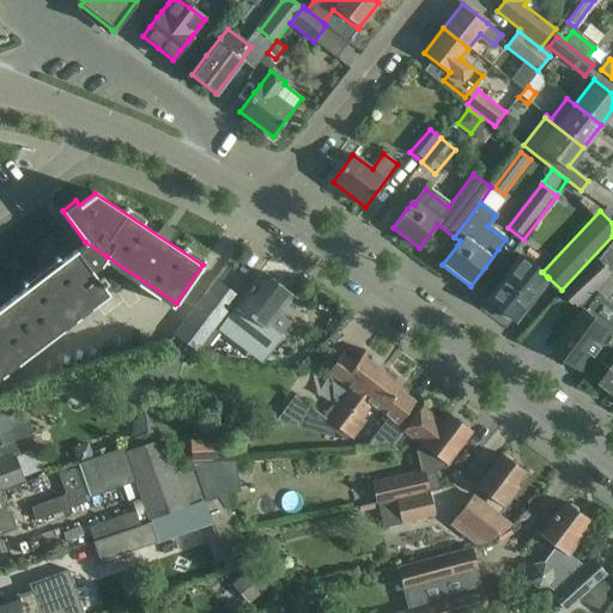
[(85,242),(24,289),(54,328),(104,290),(91,272),(101,266),(107,256),(85,242)]
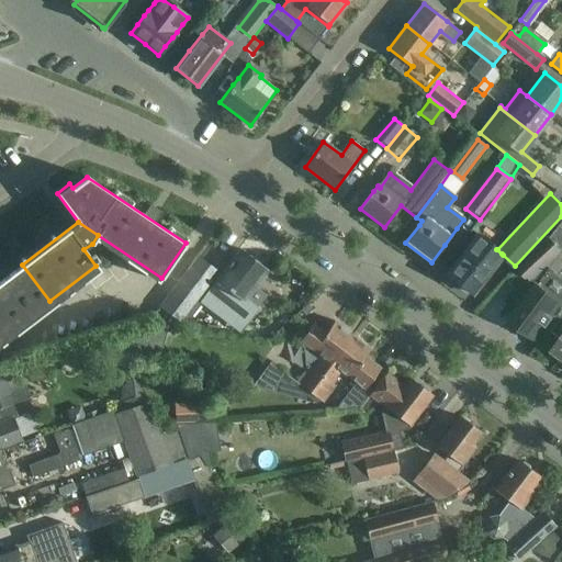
[(561,222),(549,238),(560,251),(561,248),(561,222)]
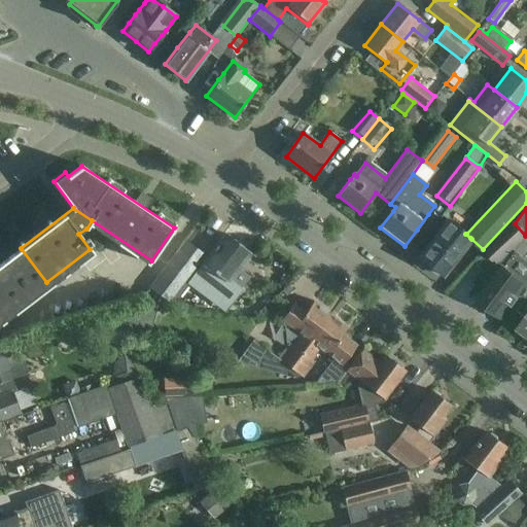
[(471,239),(470,238),(447,219),(418,256),(430,266),(430,270),(436,275),(441,274),(443,276),(470,240),(471,239)]
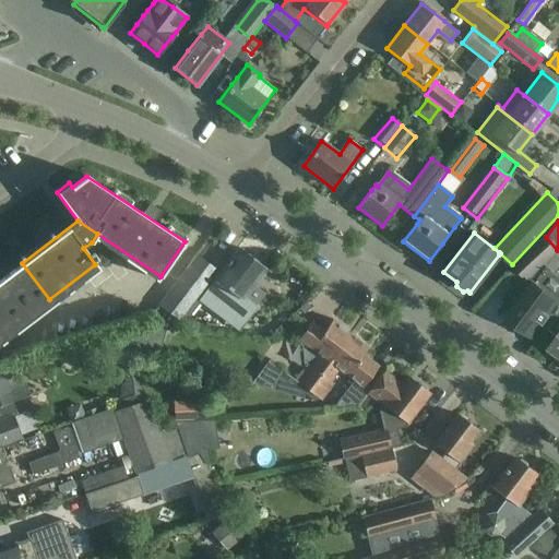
[(546,237),(513,266),(526,281),(558,251),(546,237)]
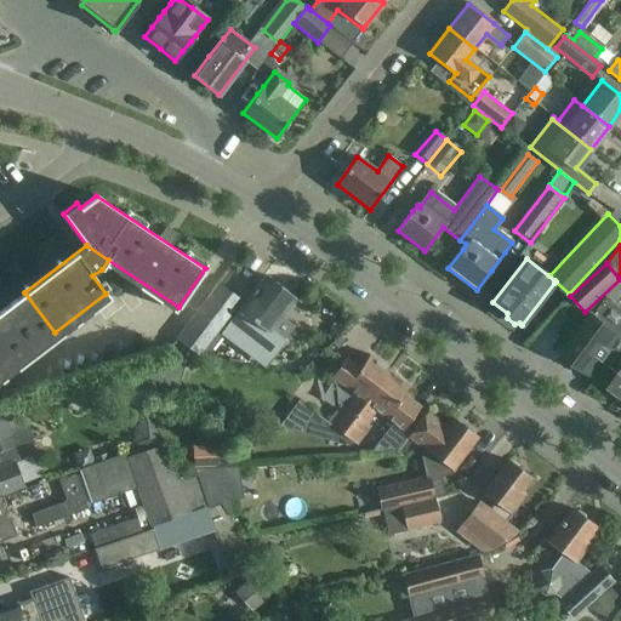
[(204,305),(176,340),(199,357),(200,355),(205,359),(226,331),(267,362),(283,342),(268,331),(295,297),(267,275),(240,311),(235,307),(224,320),(204,305)]
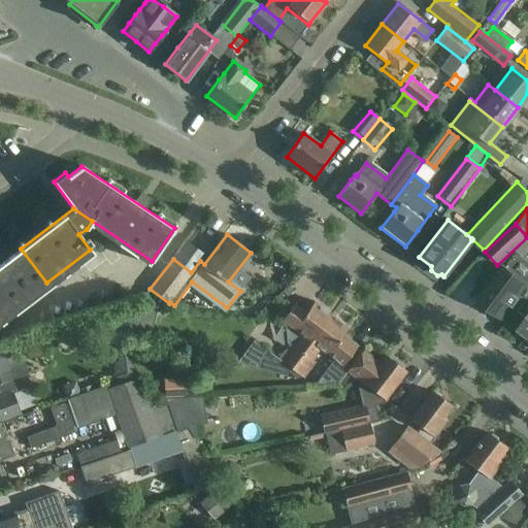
[(0,264),(0,315),(1,317),(46,283),(21,249),(0,264)]
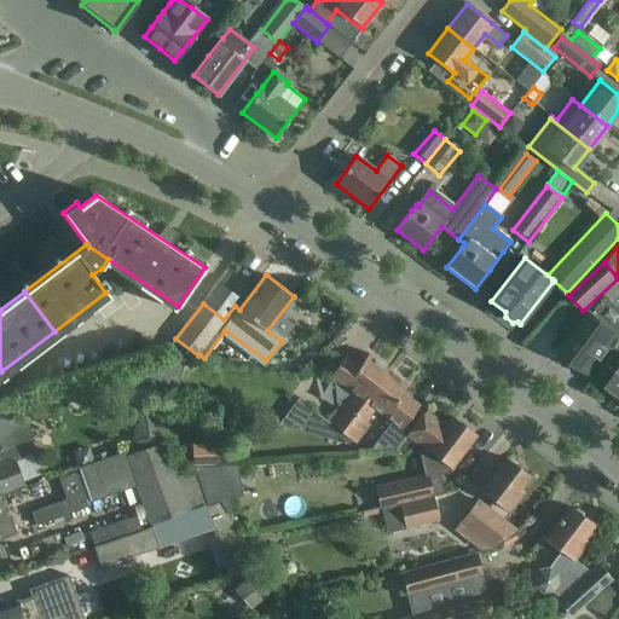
[(618,305),(603,294),(585,311),(590,314),(576,334),(561,353),(591,376),(600,364),(607,369),(618,351),(618,305)]
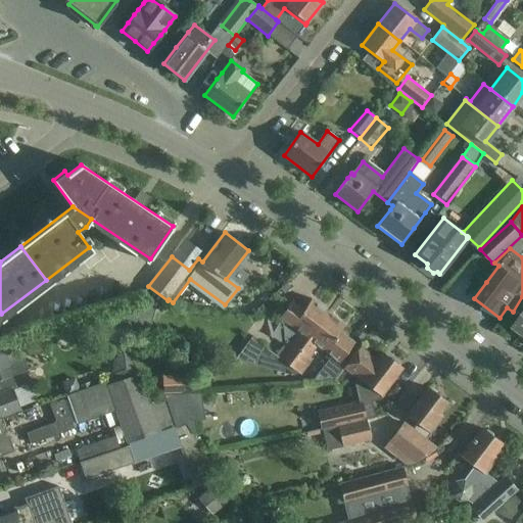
[(265,349),(253,364),(268,368),(283,372),(289,365),(329,313),(328,313),(311,299),(305,306),(292,297),(279,316),(291,325),(299,331),(291,342),(288,340),(277,355),(276,357),(265,349)]
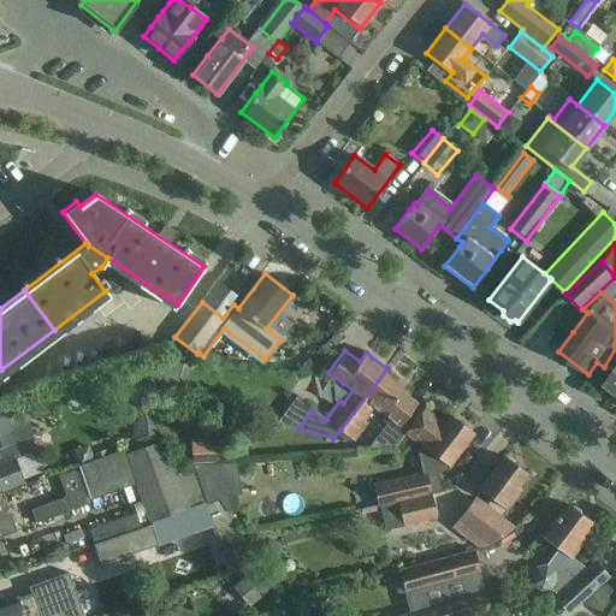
[(615,394),(615,366),(603,385),(615,394)]
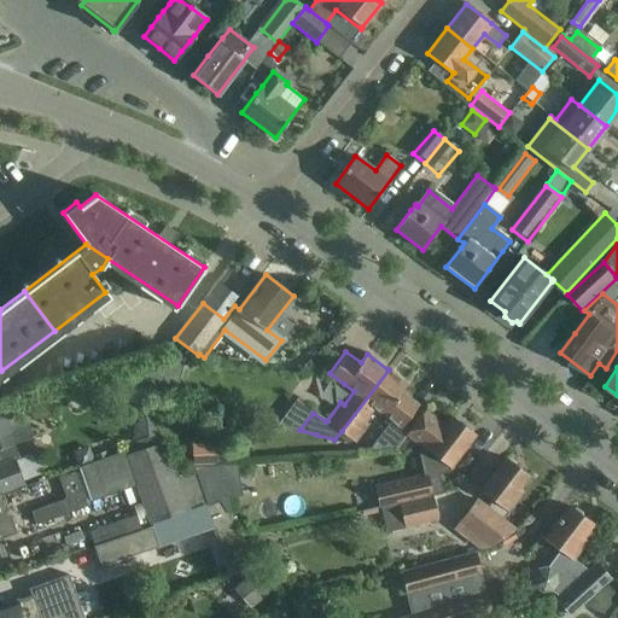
[(122,384),(141,389),(144,374),(126,369),(122,384)]
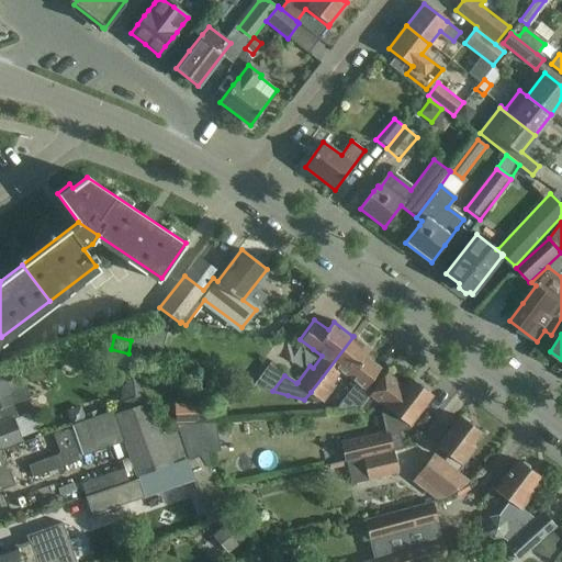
[(353,336),(311,392),(323,402),(336,385),(333,382),(341,371),(356,382),(335,409),(359,407),(372,390),(367,385),(380,369),(364,357),(371,349),(353,336)]
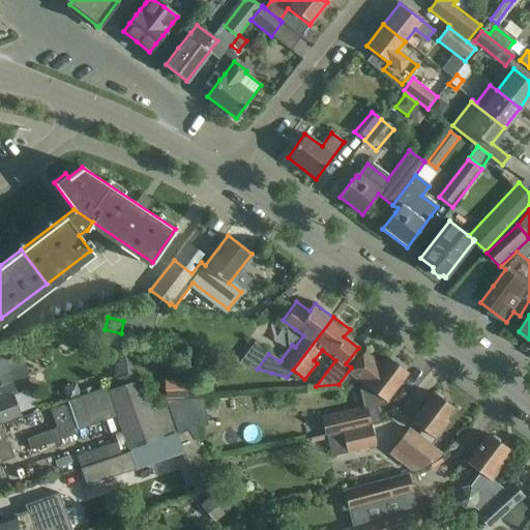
[(55,341),(53,334),(39,339),(42,346),(55,341)]
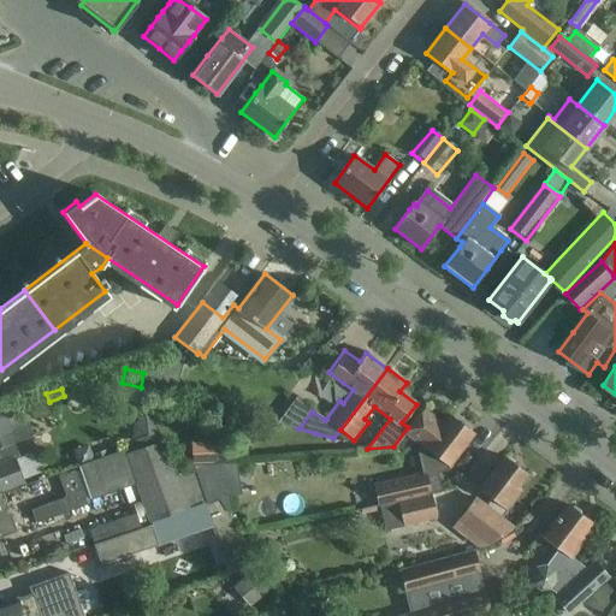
[(21,400),(3,407),(0,407),(0,449),(35,437),(27,416),(19,419),(17,413),(24,410),(21,400)]
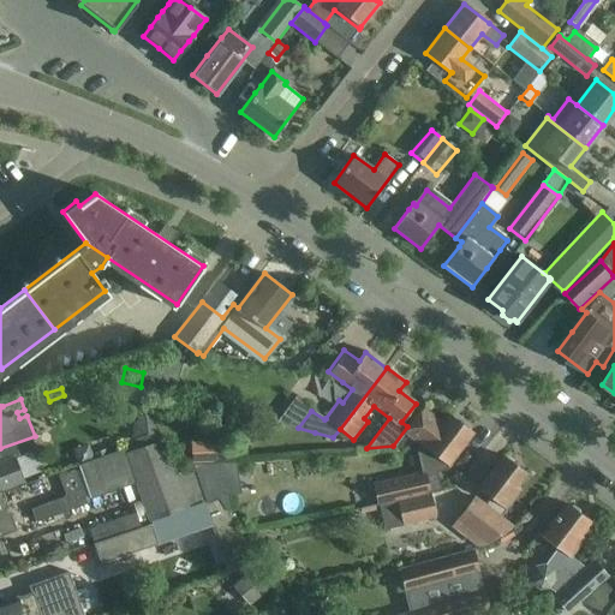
[(408,427),(407,427),(393,446),(366,448),(365,449),(394,447),(393,449),(399,454),(413,440),(449,465),(473,434),(448,415),(442,423),(423,408),(408,427)]
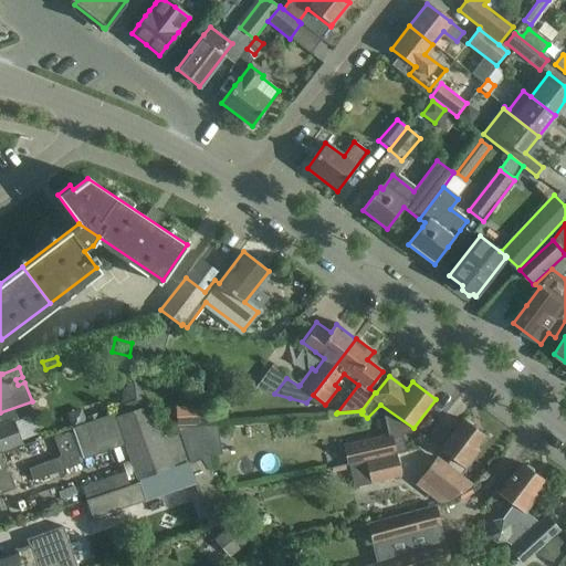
[(197,398),(218,404),(221,386),(201,380),(197,398)]
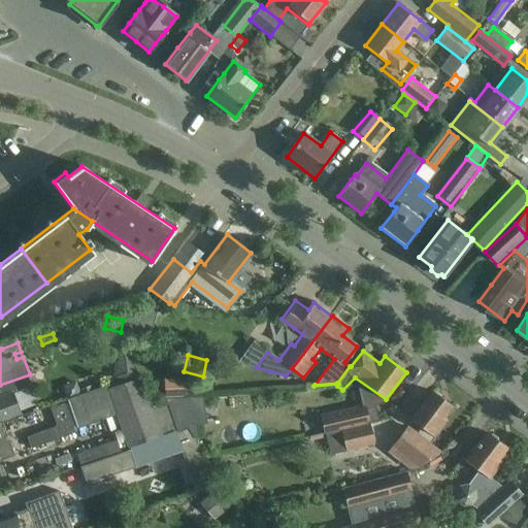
[(137,375),(124,359),(117,365),(114,375),(117,383),(137,375)]
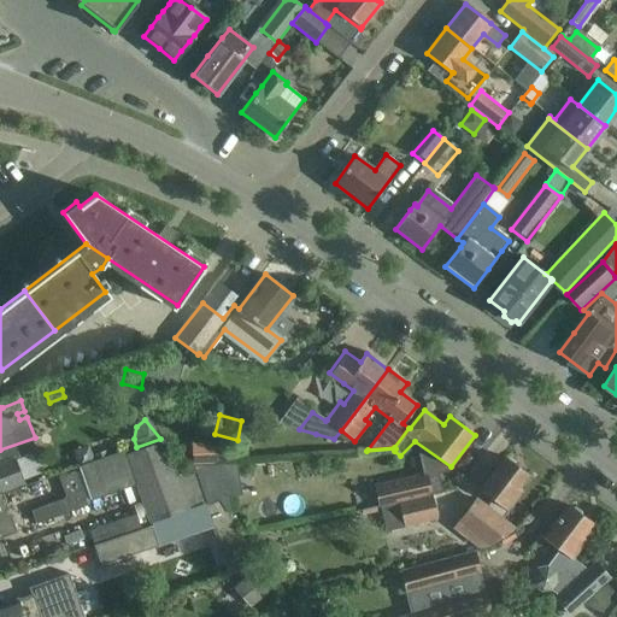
[(205,507),(216,504),(186,466),(175,453),(170,454),(165,442),(164,440),(78,469),(80,472),(60,479),(66,497),(86,489),(90,500),(136,485),(150,523),(188,510),(204,505),(205,507)]
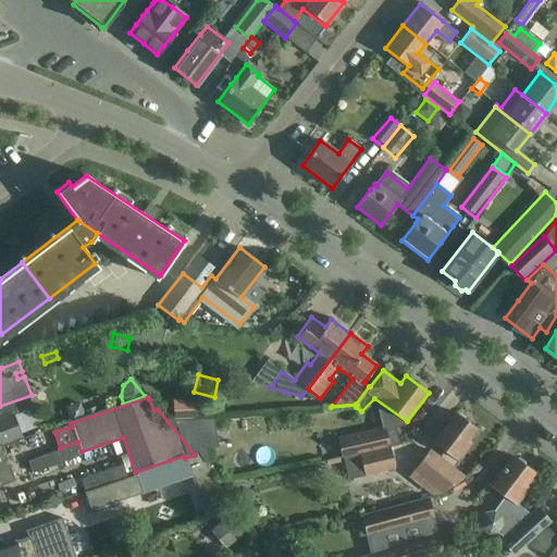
[(173,398),(174,417),(196,416),(195,397),(173,398)]
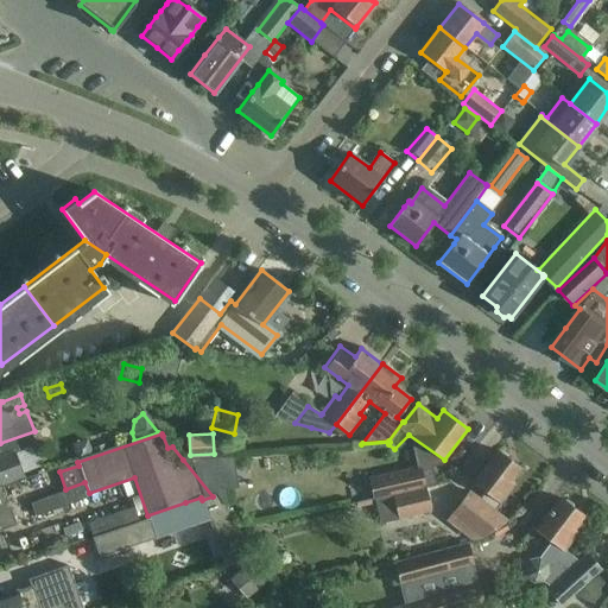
[(520,468),(498,450),(473,482),(485,492),(480,498),(469,491),(445,520),(470,539),(483,537),(494,531),(508,520),(494,510),(514,485),(511,481),(520,468)]
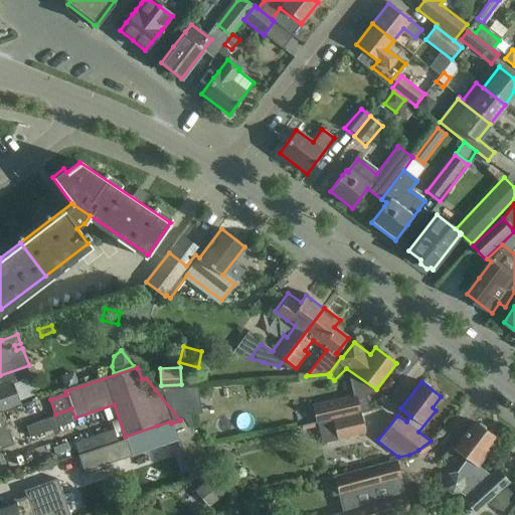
[(0,407),(20,400),(14,383),(0,387),(0,407)]
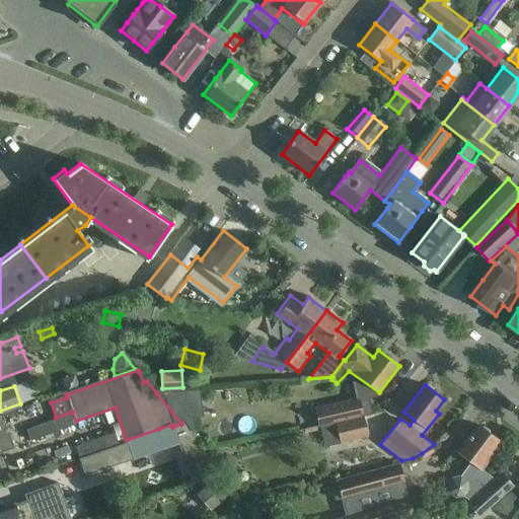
[(156,392),(181,424),(204,452),(191,432),(195,429),(193,419),(203,417),(200,390),(166,391),(156,392)]
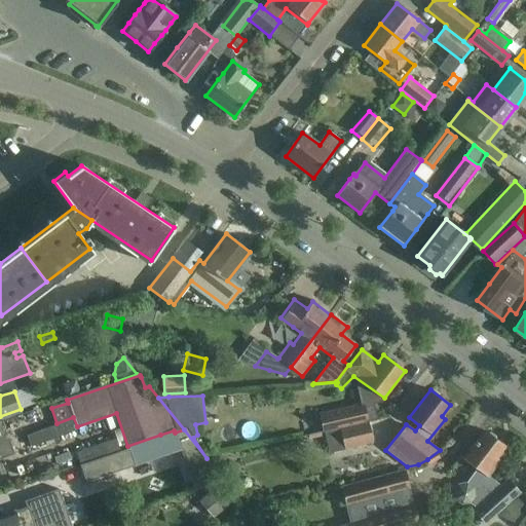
[(324,431),(324,433),(369,422),(364,405),(321,417),(303,421),(307,436),(324,431)]
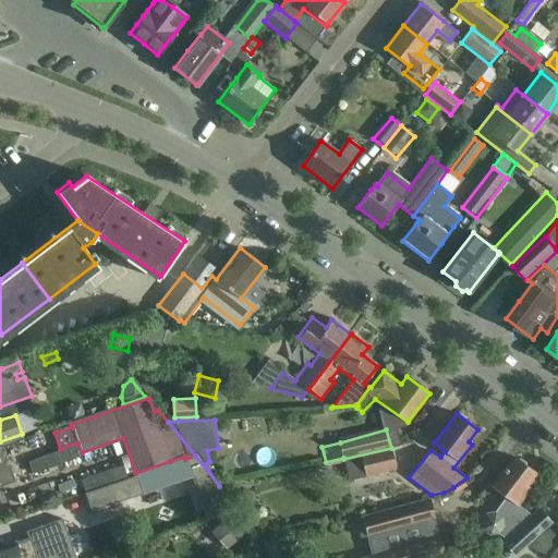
[(2,448),(0,448),(0,487),(14,483),(2,448)]
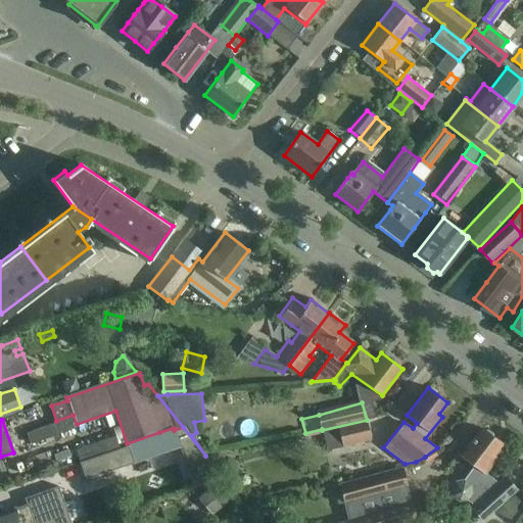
[(367,420),(322,430),(327,452),(372,440),(367,420)]
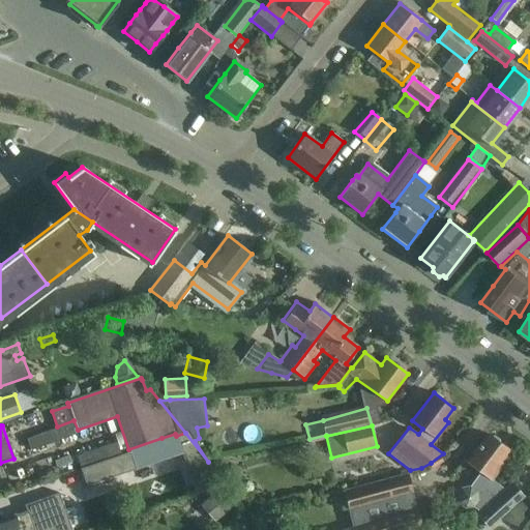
[(212,467),(208,462),(185,433),(176,436),(197,494),(224,484),(212,467)]
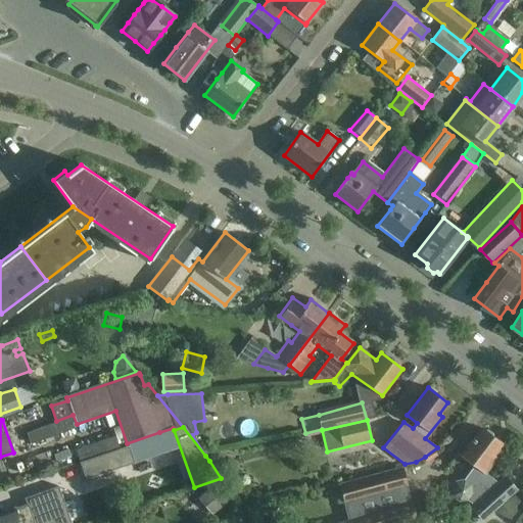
[(486,497),(498,483),(484,473),(496,458),(494,456),(503,444),(481,428),(461,456),(474,466),(463,480),(457,480),(449,488),(452,496),(460,503),(467,501),(470,503),(486,497)]
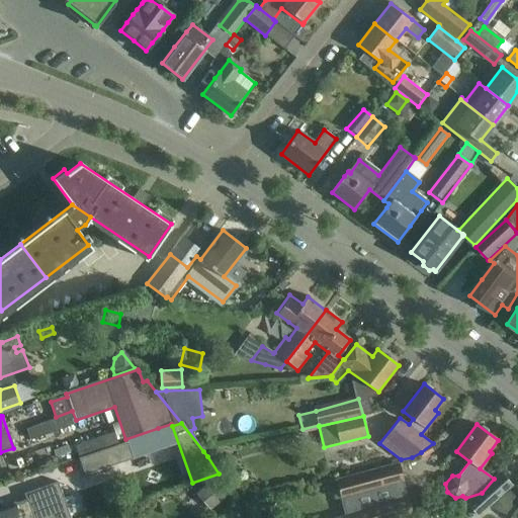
[(133,458),(127,442),(118,444),(80,457),(85,475),(133,458)]
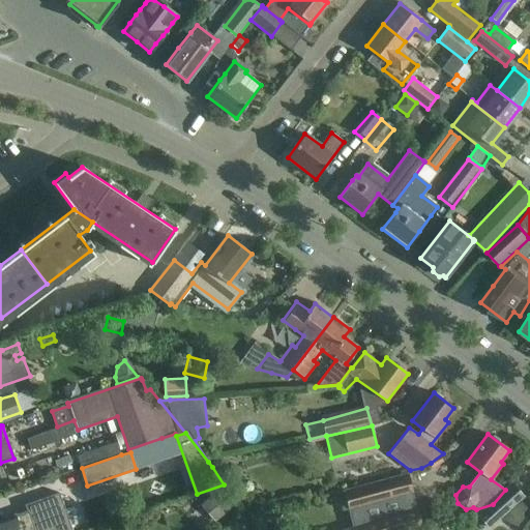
[(410,529),(421,527),(407,471),(343,488),(353,527),(342,529),(410,529)]
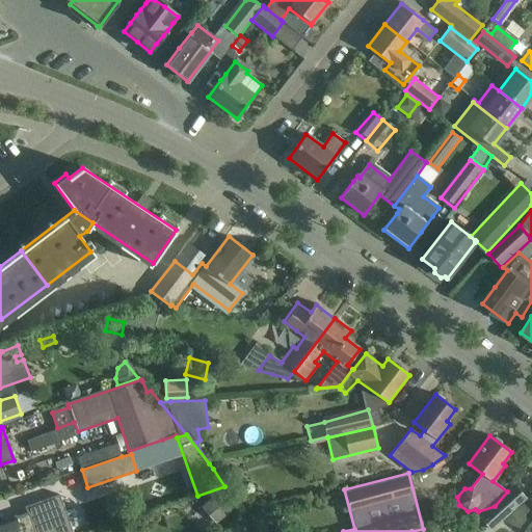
[(510,487),(507,491),(495,506),(478,511),(481,514),(478,516),(491,531),(526,499),(512,485),(510,487)]
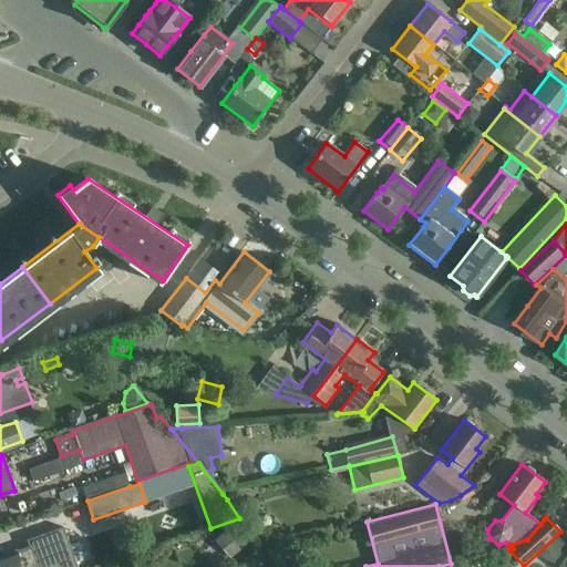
[(220,537),(235,553),(248,540),(234,525),(220,537)]
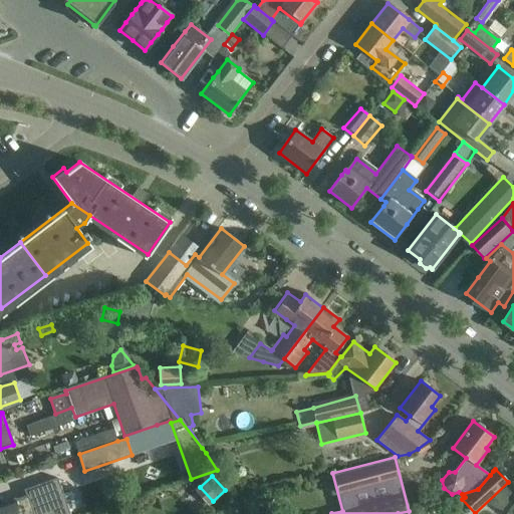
[(69,513),(56,477),(23,489),(25,495),(0,504),(0,513),(69,513)]
